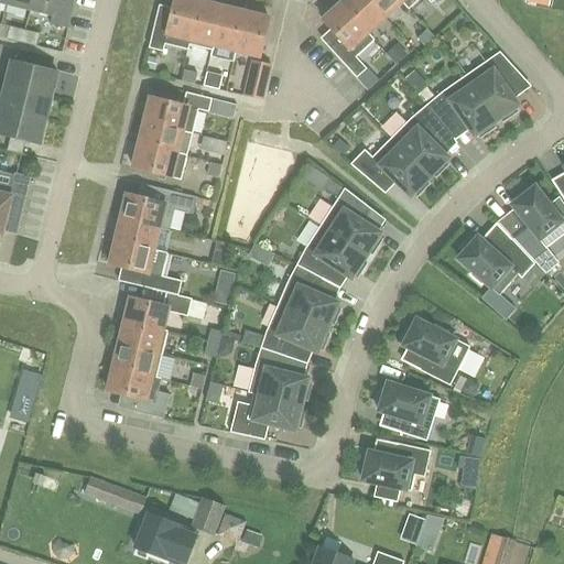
[(30,10),(31,0),(7,0),(6,3),(30,10)]
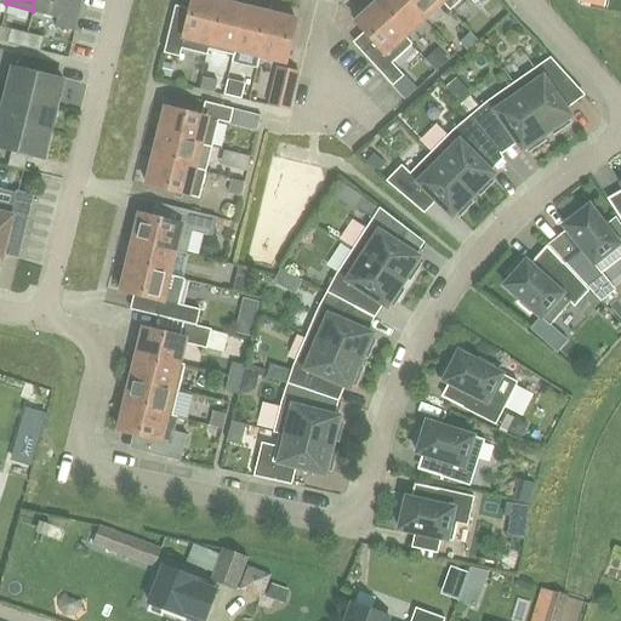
[(62,0),(34,0),(33,11),(58,17),(62,0)]
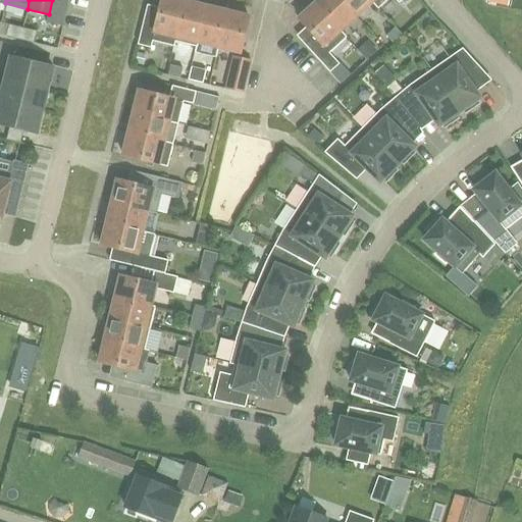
[(173,47),(184,2),(174,0),(160,0),(157,18),(144,15),(137,45),(150,48),(151,41),(173,47)]
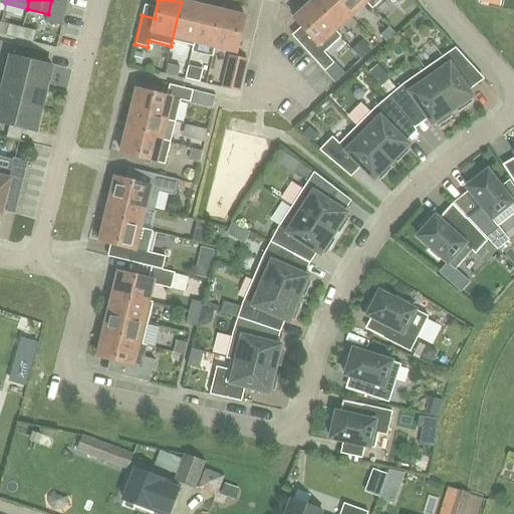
[(350,16),(335,0),(314,0),(310,4),(340,37),(341,37),(335,30),(350,16)]
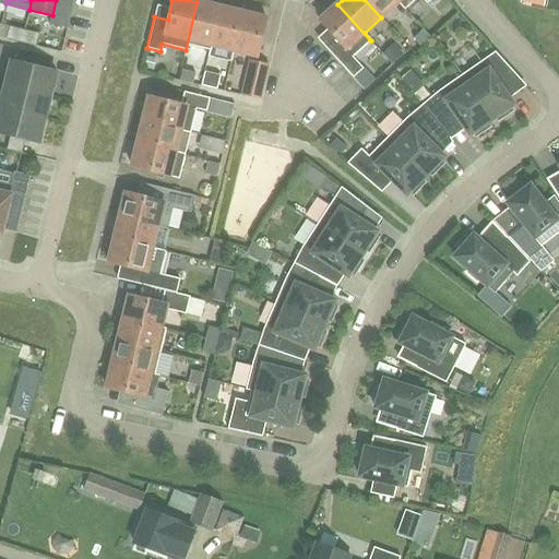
[(405,9),(396,0),(365,0),(381,18),(397,2),(405,10),(405,9)]
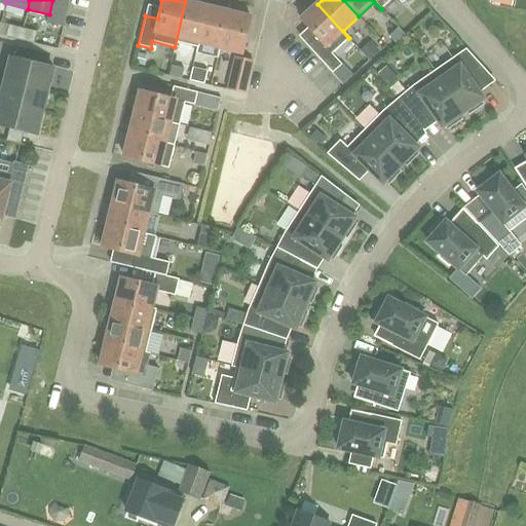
[(373,0),(381,8),(390,0),(404,0),(405,1),(405,0),(373,0)]
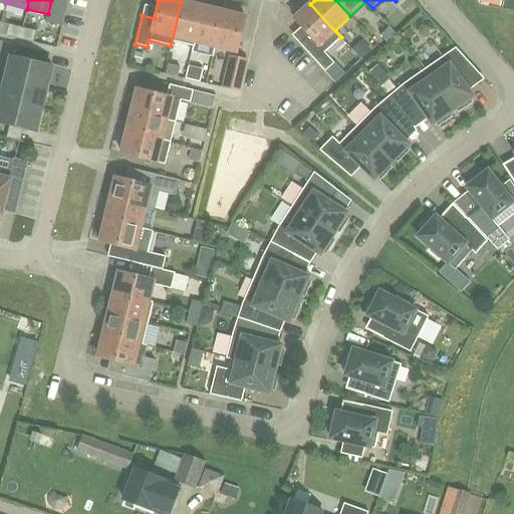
[(193,46),(202,7),(181,2),(171,46),(172,46),(173,41),(193,46)]
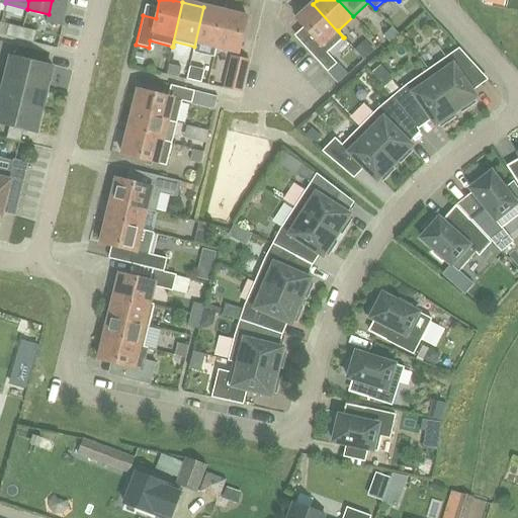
[(327,53),(343,37),(313,4),(296,19),(317,42),(308,51),(328,72),(337,64),(327,53)]
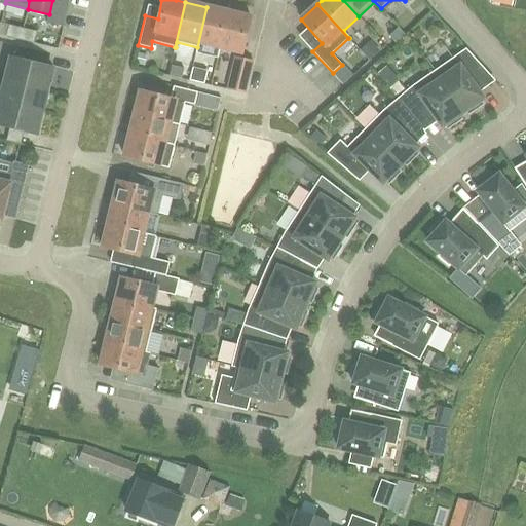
[(220,47),(228,12),(207,7),(197,47),(198,47),(199,42),(220,47)]
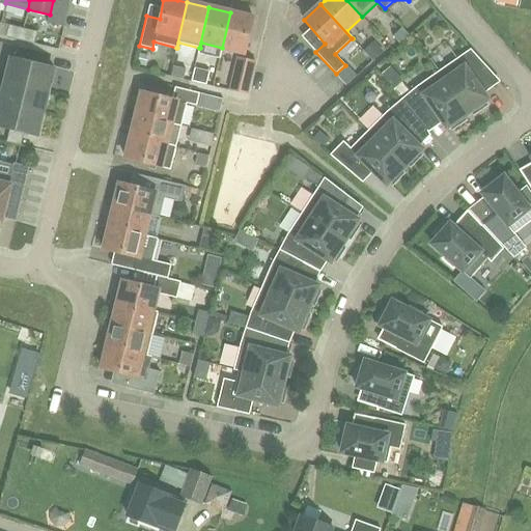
[(253,19),(230,12),(222,48),(245,54),(253,19)]
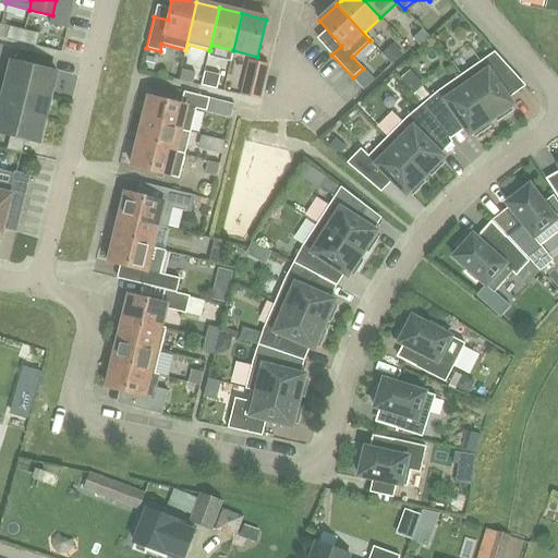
[(21,43),(24,31),(9,26),(5,39),(21,43)]
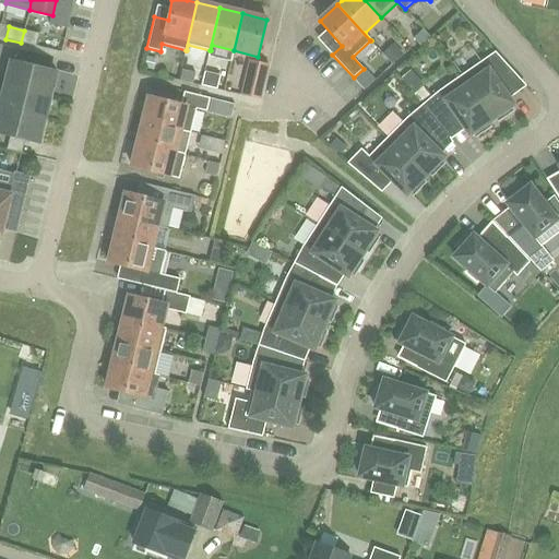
[(431,37),(425,30),(415,38),(421,46),(431,37)]
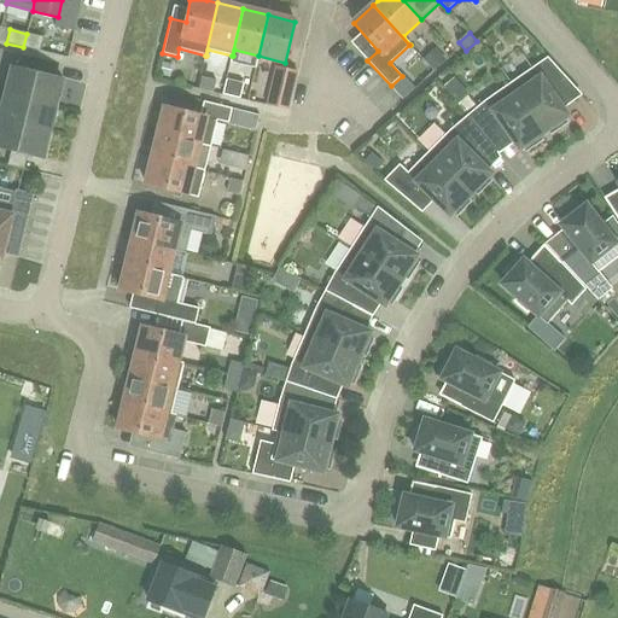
[(42,38),(27,34),(23,47),(40,52),(42,38)]
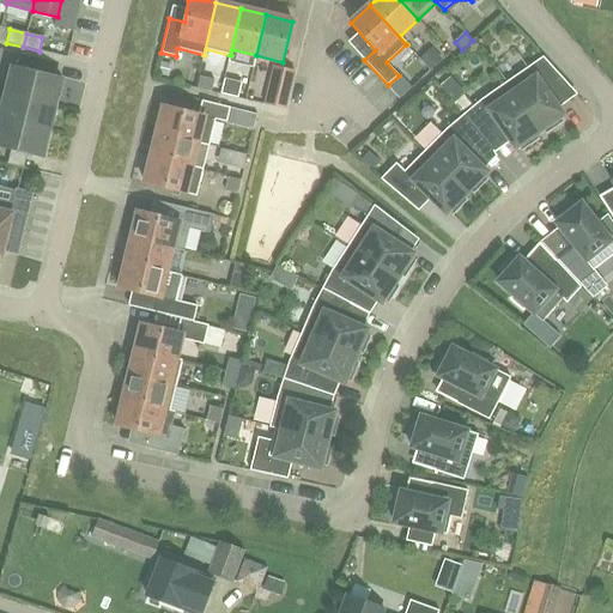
[(441,61),(434,53),(423,62),(430,72),(441,61)]
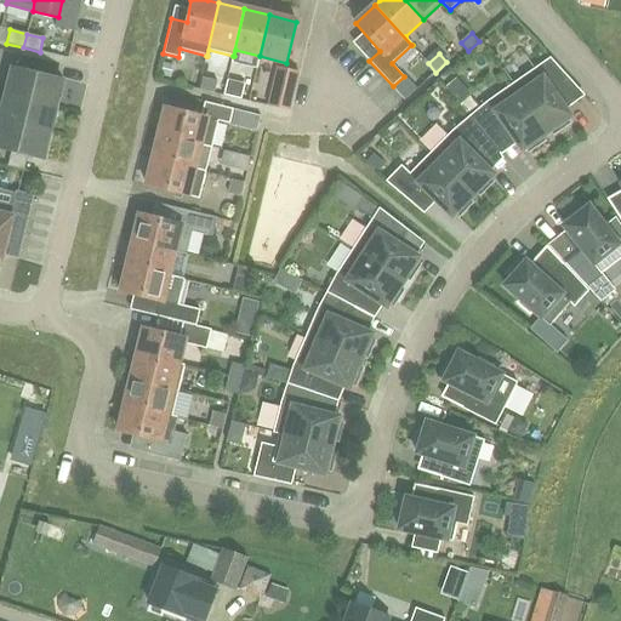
[(550,57),(512,84),(547,135),(552,131),(554,135),(570,124),(568,120),(571,117),(554,93),(571,81),(550,57)]
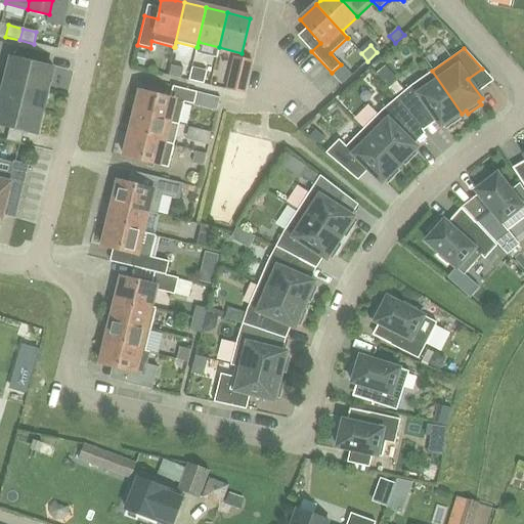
[(10,57),(5,80),(47,90),(52,68),(10,57)]
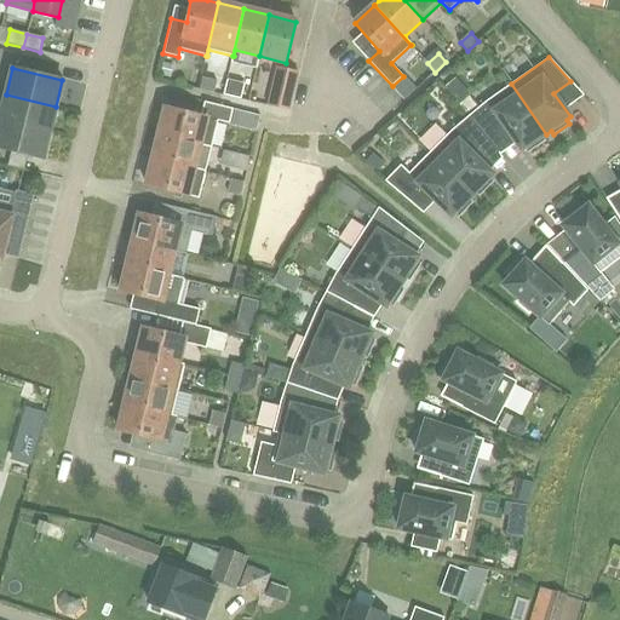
[(268,105),(288,110),(298,73),(277,68),(268,105)]
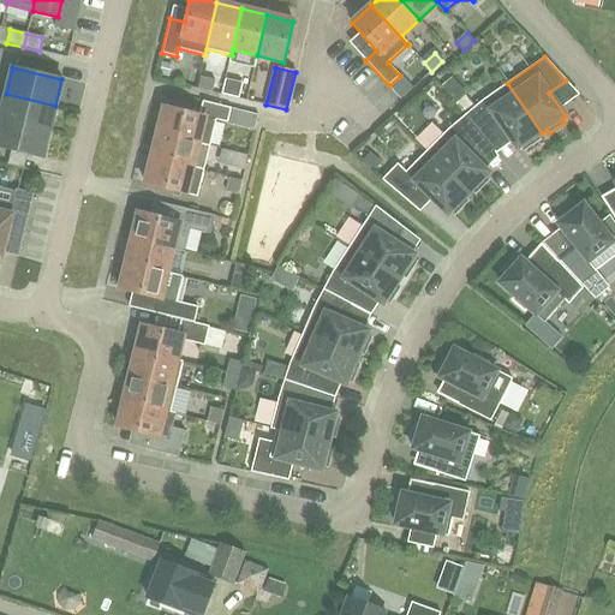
[(213,81),(198,77),(196,88),(210,91),(213,81)]
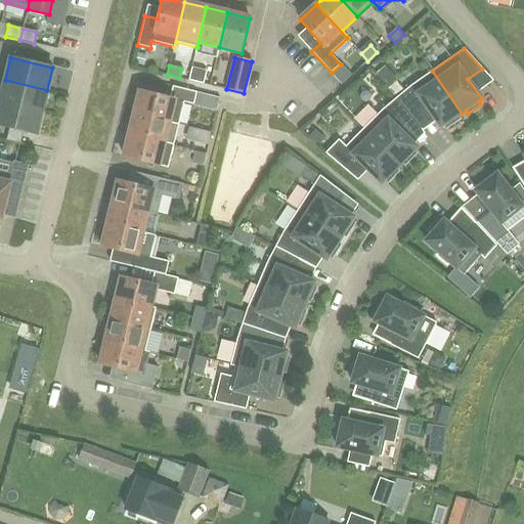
[(462,114),(432,71),(411,85),(396,98),(412,119),(427,107),(440,128),(444,125),(446,128),(460,119),(457,116),(462,114)]
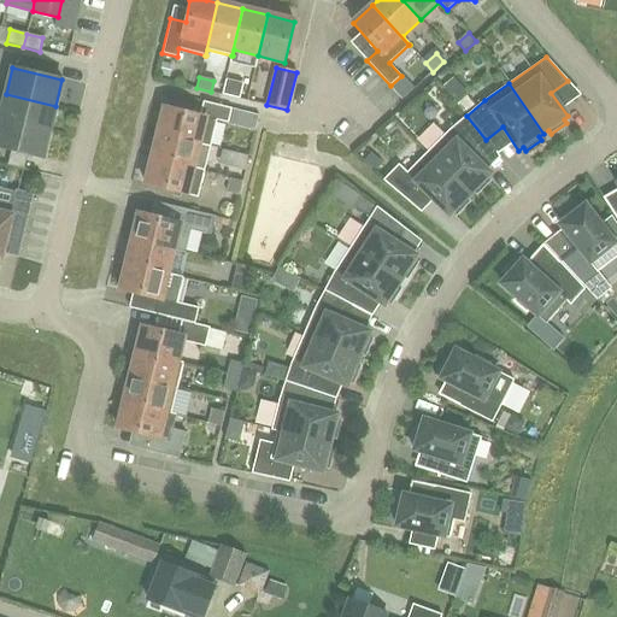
[(0,118),(50,131),(56,106),(6,94),(0,118)]
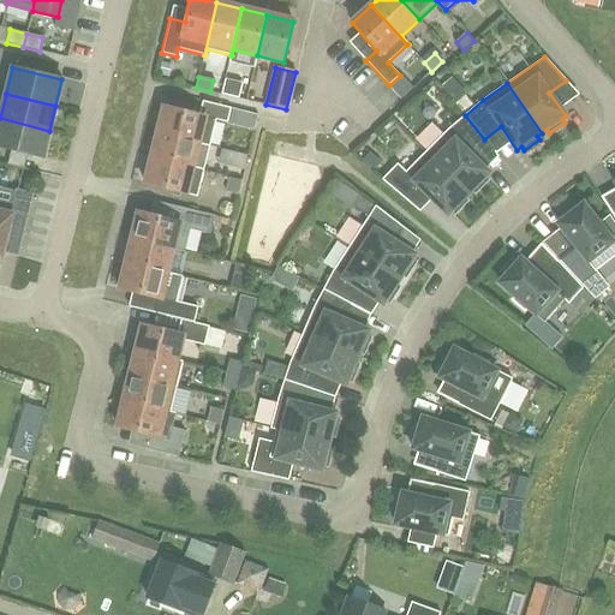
[(165,106),(157,132),(210,145),(216,119),(227,123),(231,108),(203,101),(199,115),(165,106)]
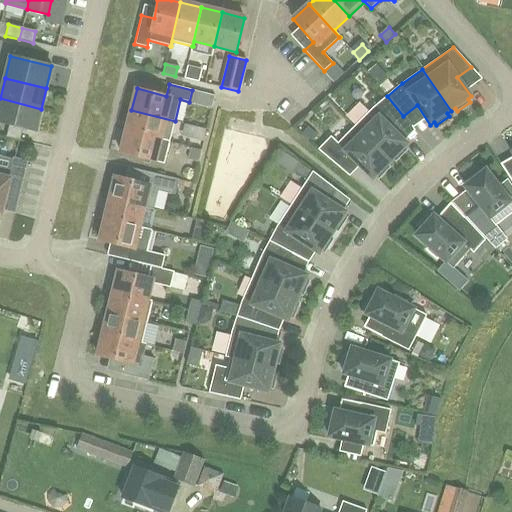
[(390,127),(403,116),(387,96),(372,109),(354,126),(390,162),(393,158),(396,161),(407,150),(404,147),(407,144),(390,127)]
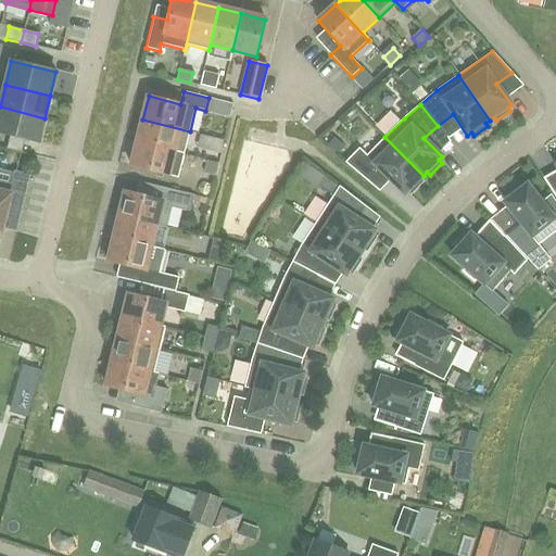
[(38,142),(45,118),(0,106),(0,131),(10,135),(7,148),(22,152),(25,139),(38,142)]
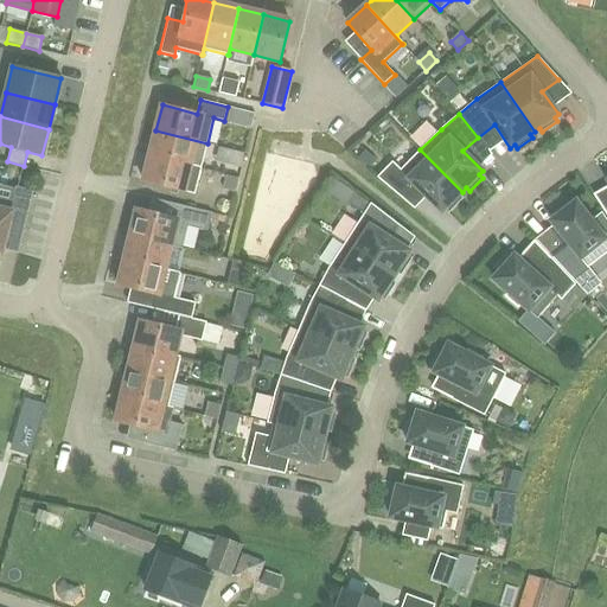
[(202,168),(208,145),(208,144),(155,131),(149,155),(202,168)]
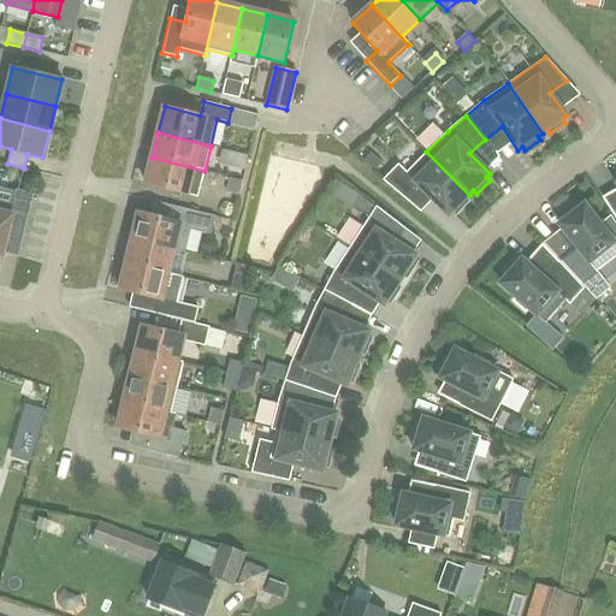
[(249,155),(238,152),(235,166),(246,169),(249,155)]
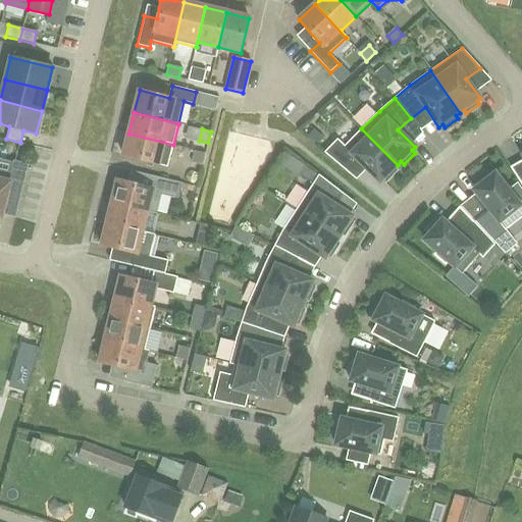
[(398,165),(361,128),(344,146),(337,139),(324,152),(352,175),(362,165),(379,183),(382,179),(385,183),(397,171),(395,168),(398,165)]
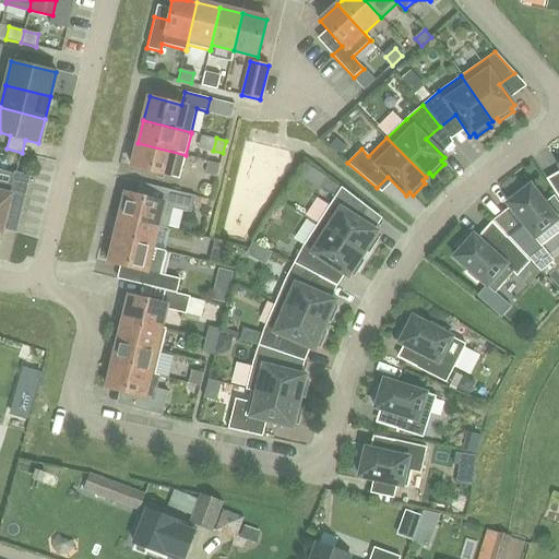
[(179,179),(186,155),(138,143),(132,167),(179,179)]
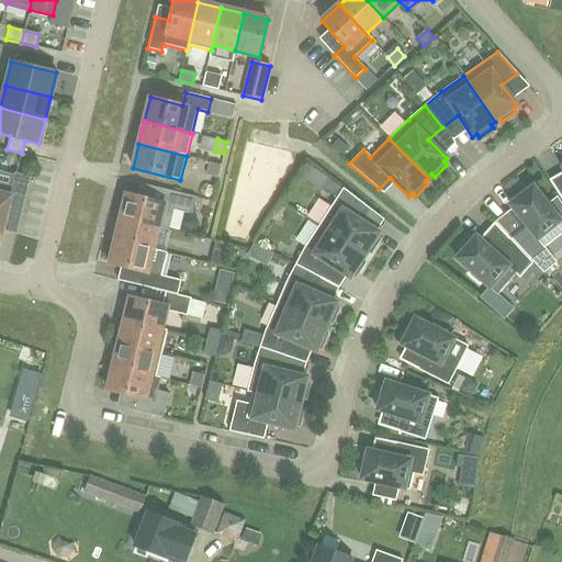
[(221,165),(211,161),(208,175),(218,177),(221,165)]
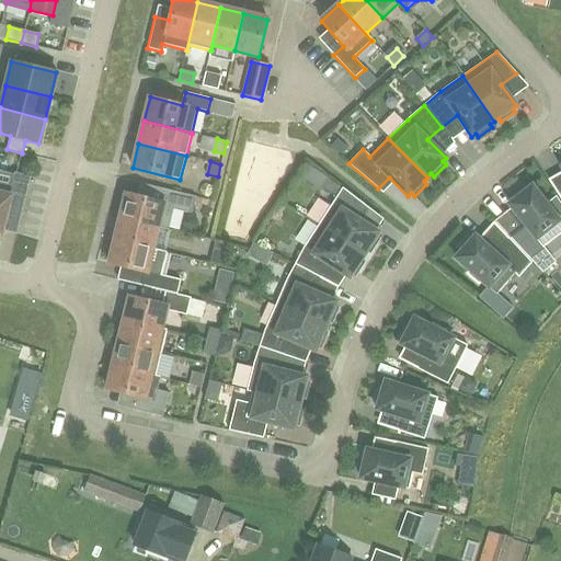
[(7,189),(0,186),(0,238),(0,239),(8,207),(23,210),(31,176),(11,172),(7,189)]
